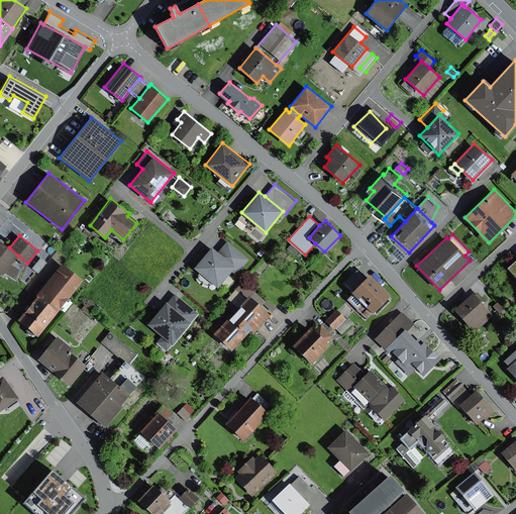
[(227,239),(217,251),(234,266),(238,270),(248,258),(227,239)]
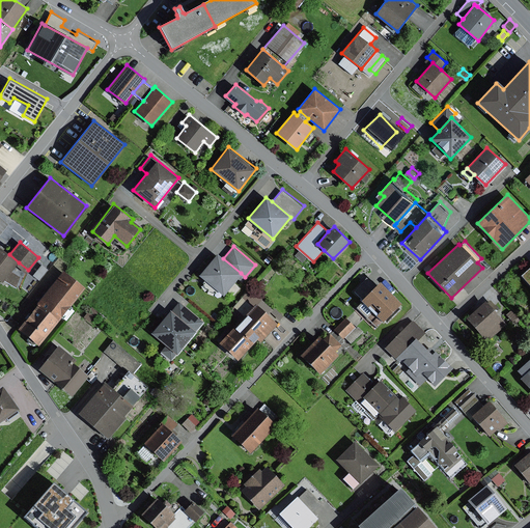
[(9,254),(0,247),(0,279),(2,282),(5,279),(11,271),(19,262),(9,254)]
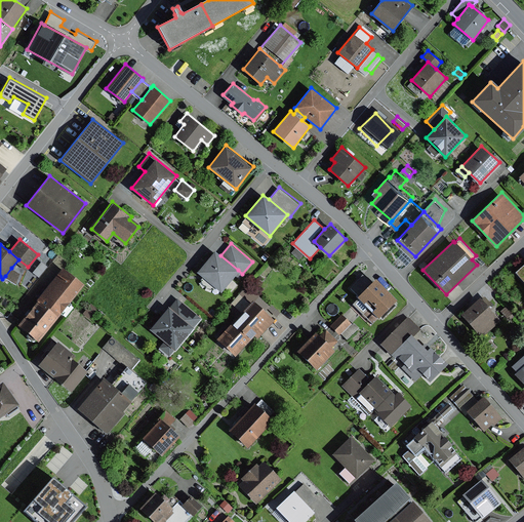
[(220,255),(214,251),(197,272),(220,291),(238,270),(220,255)]
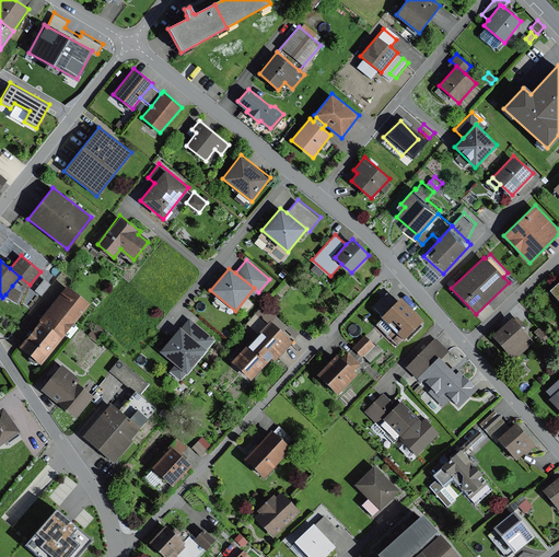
[(558,281),(549,290),(558,300),(558,281)]
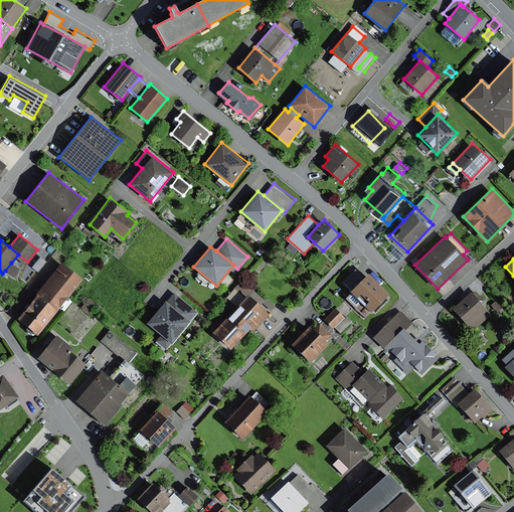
[(61,262),(18,320),(28,327),(27,330),(31,333),(34,332),(37,335),(81,279),(61,262)]
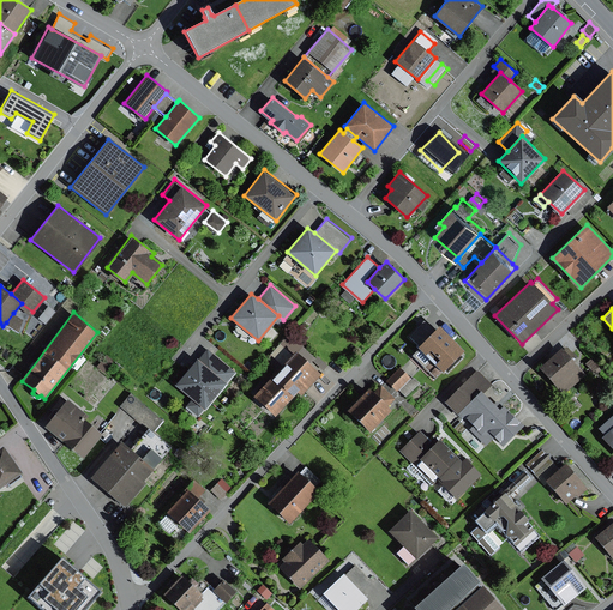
[(24,318),(13,313),(6,322),(19,331),(24,318)]
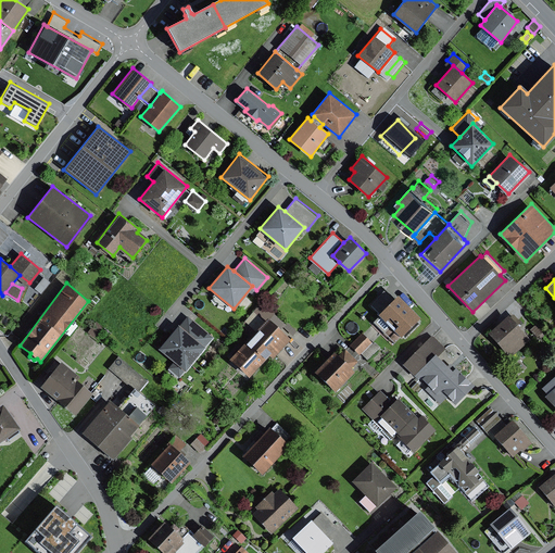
[(371,303),(381,313),(395,300),(385,290),(371,303)]
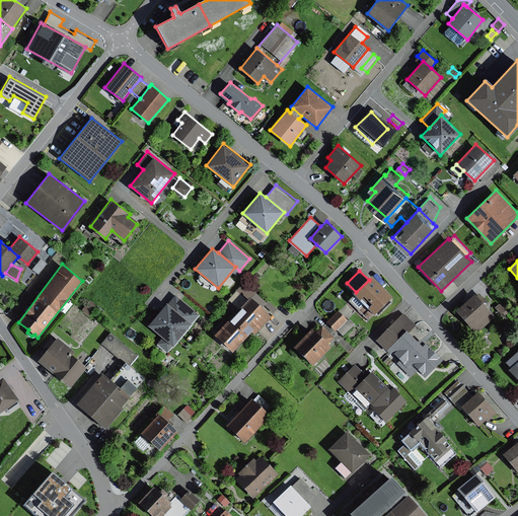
[(356,292),(354,295),(375,314),(392,296),(371,276),(369,280),(356,292)]
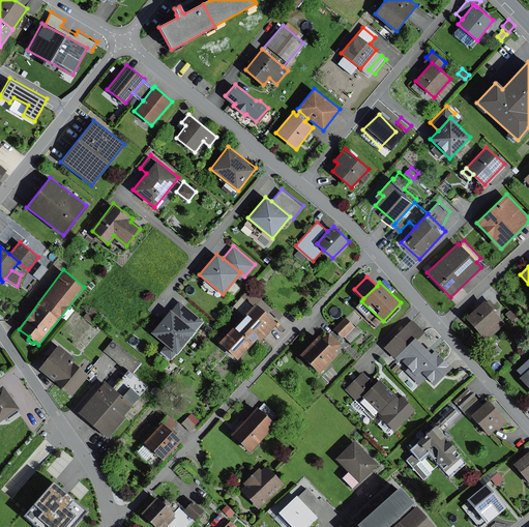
[(232,306),(242,316),(255,302),(262,294),(252,285),(232,306)]
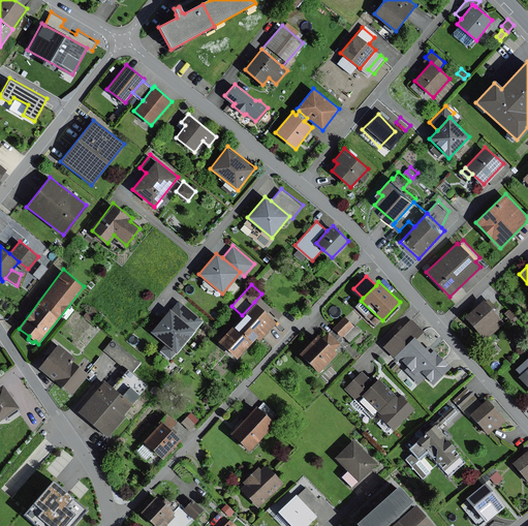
[(484,299),(464,317),(486,340),(504,321),(484,299)]
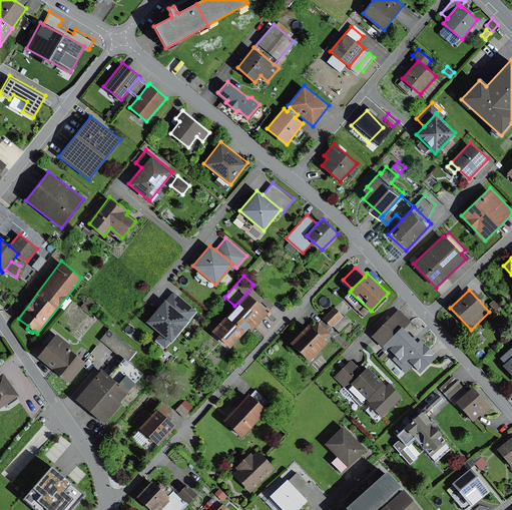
[(172,291),(164,301),(188,320),(197,310),(172,291)]
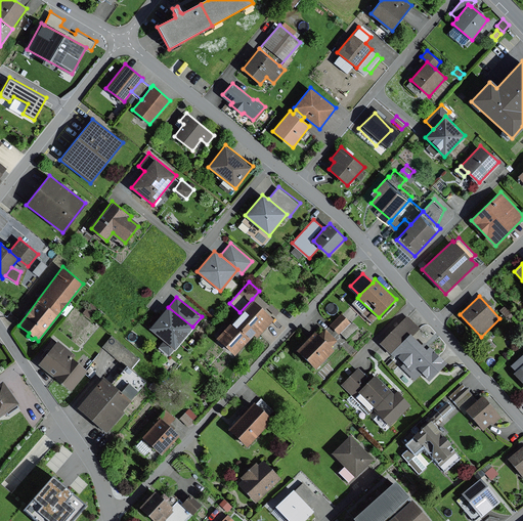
[(240,312),(216,338),(234,355),(253,335),(257,338),(273,319),(252,299),(240,312)]
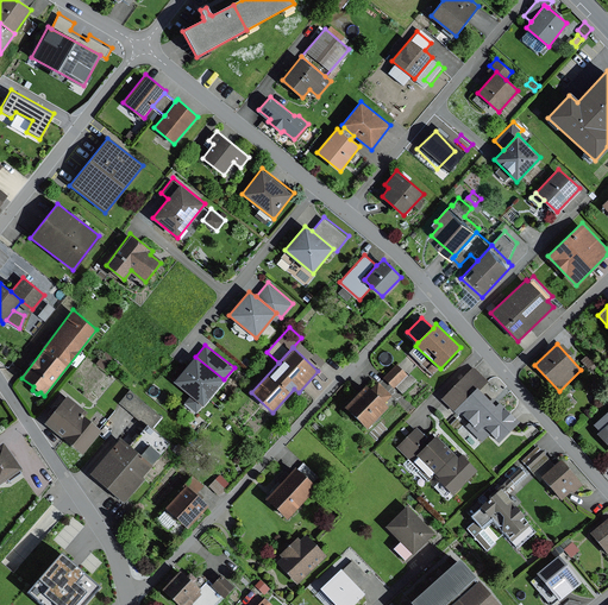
[(106,350),(96,361),(104,367),(113,355),(106,350)]
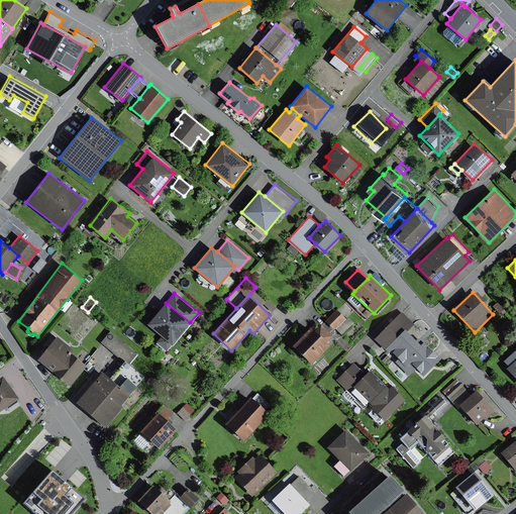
[(267,298),(264,301),(273,310),(277,306),(267,298)]
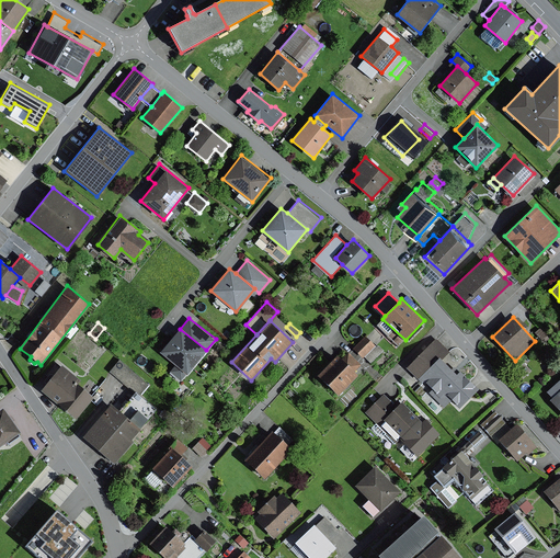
[(541,326),(536,330),(543,338),(548,332),(541,326)]
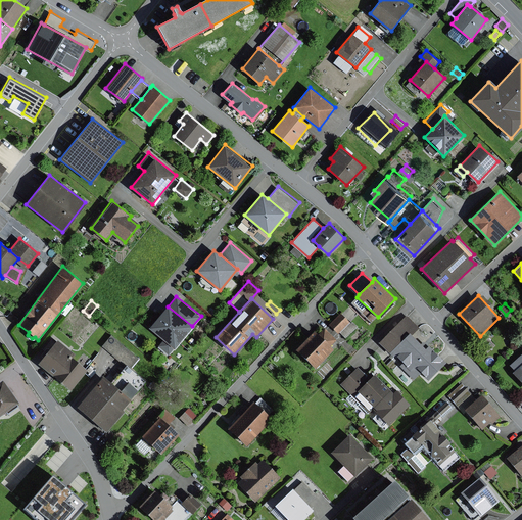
[(192,326),(168,306),(150,328),(175,348),(192,326)]
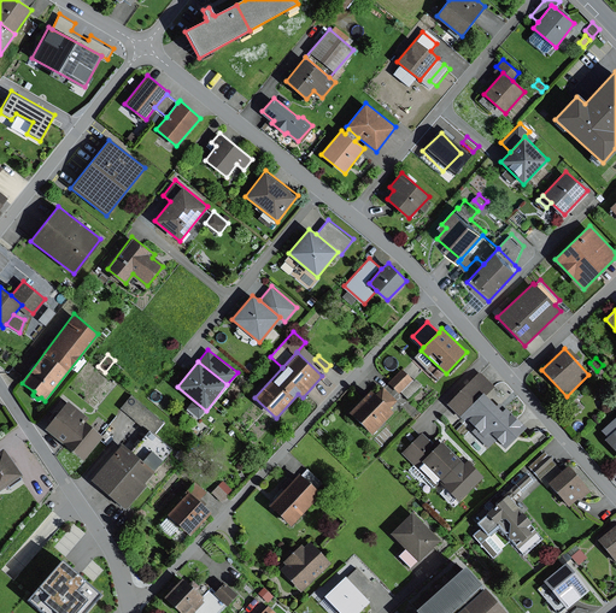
[(402,366),(388,381),(399,390),(402,389),(412,377),(402,366)]
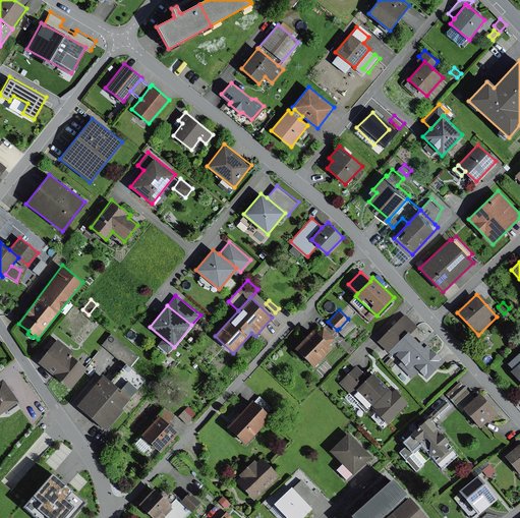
[(378,340),(389,351),(407,332),(416,323),(406,312),(378,340)]
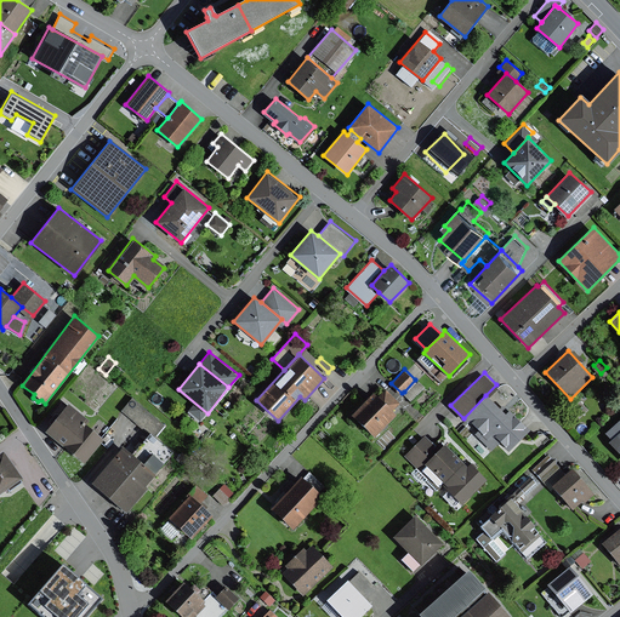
[(419,382),(415,380),(404,392),(411,399),(425,386),(420,380),(419,382)]
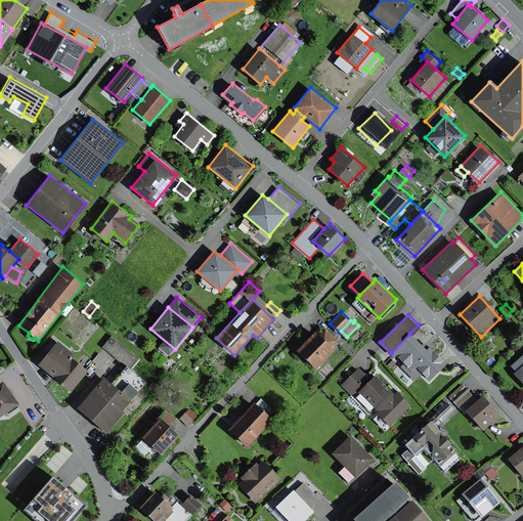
[(325,328),(318,336),(330,347),(337,340),(325,328)]
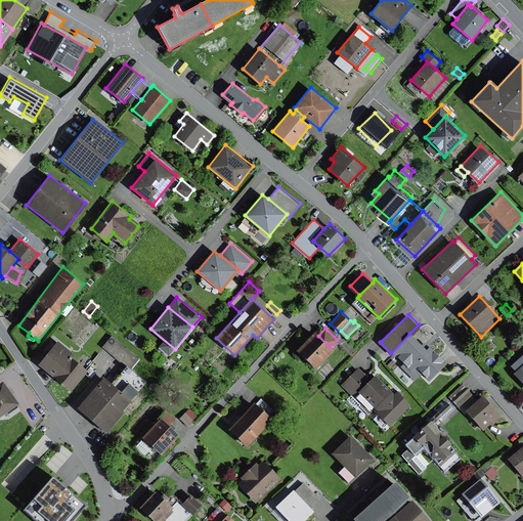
[(314,332),(296,350),(315,368),(334,350),(330,347),(318,336),(314,332)]
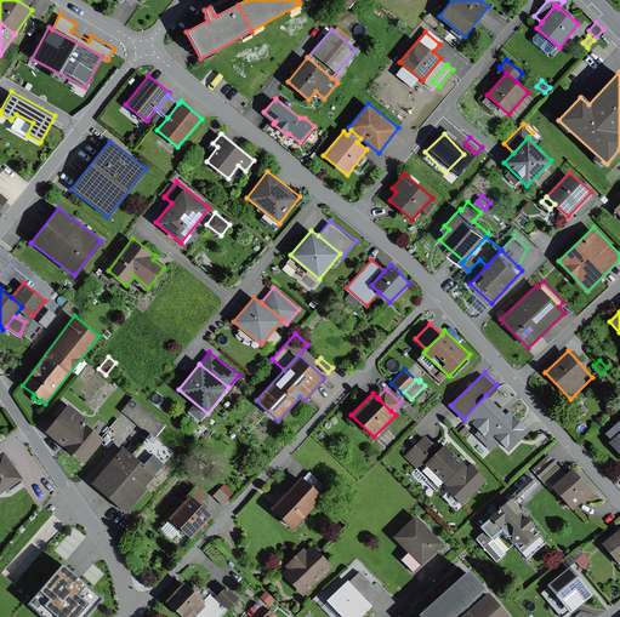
[(505,413),(485,395),(464,418),(494,447),(500,441),(510,451),(530,430),(510,409),(505,413)]
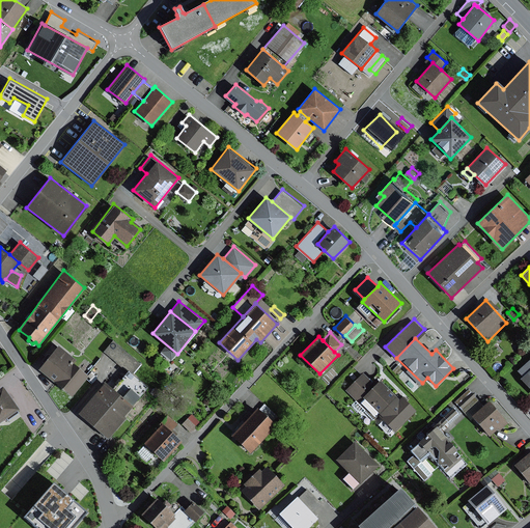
[(113,339),(105,350),(129,369),(133,372),(142,361),(113,339)]
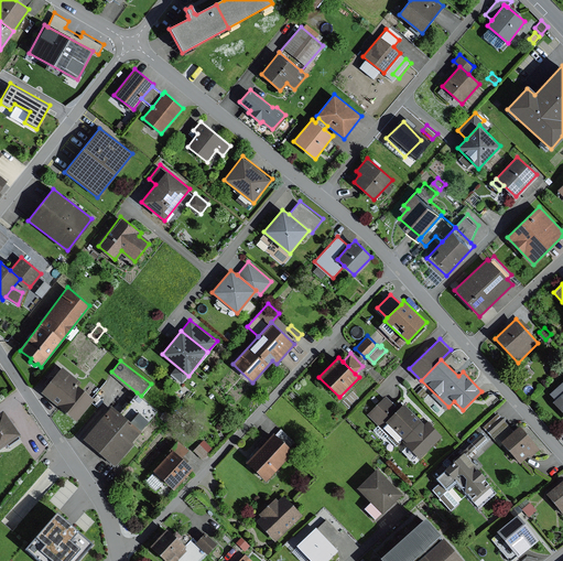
[(62,367),(41,392),(76,421),(95,399),(78,385),(79,383),(62,367)]
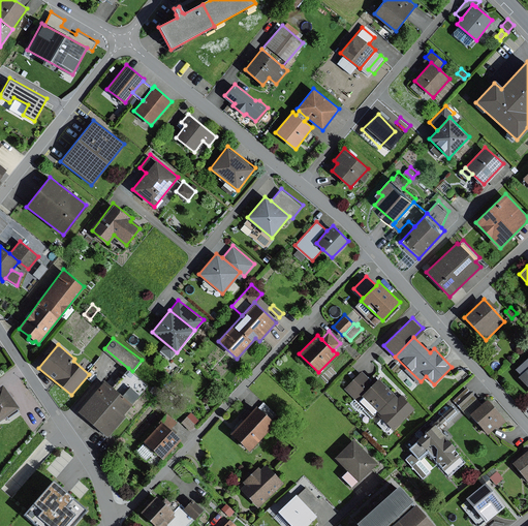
[(520,374),(518,376),(527,388),(527,357),(516,369),(520,374)]
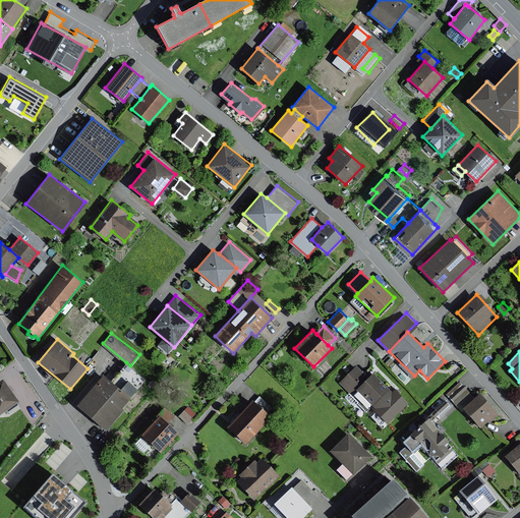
[(102,375),(75,405),(106,432),(123,410),(121,408),(146,379),(130,365),(126,362),(110,381),(102,375)]
